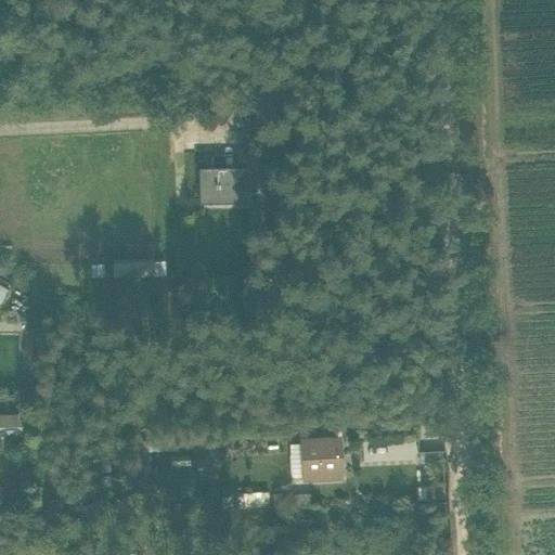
[(198,172),(199,207),(250,206),(250,170),(198,172)]
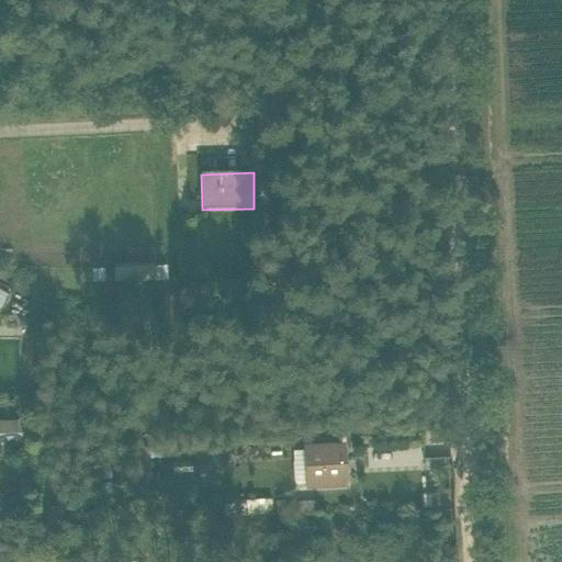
[(115,283),(156,281),(155,263),(114,266),(114,269),(105,269),(105,281),(114,280),(115,283)]
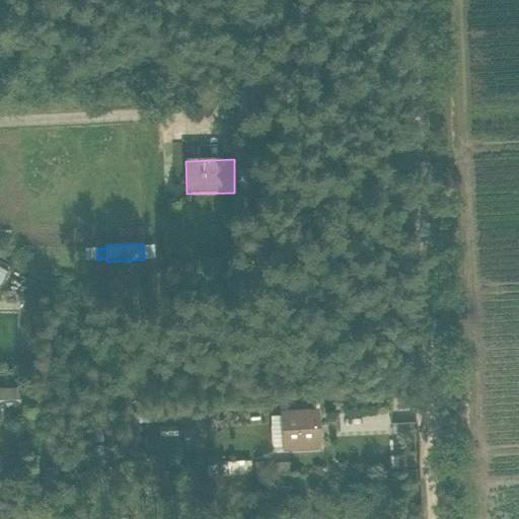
[(0,287),(9,271),(0,265),(0,287)]
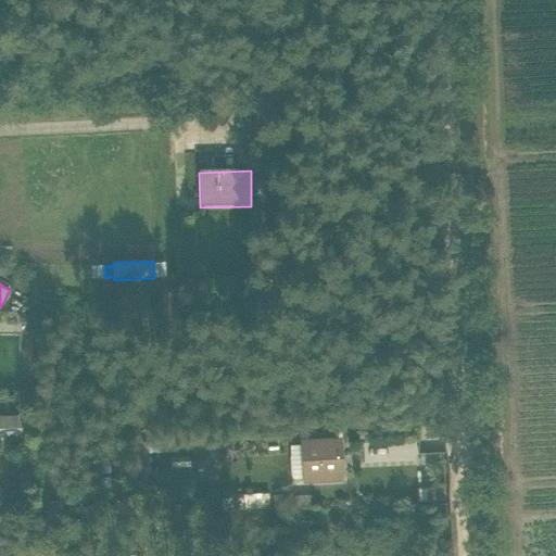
[(0,453),(27,452),(26,417),(0,417),(0,453)]
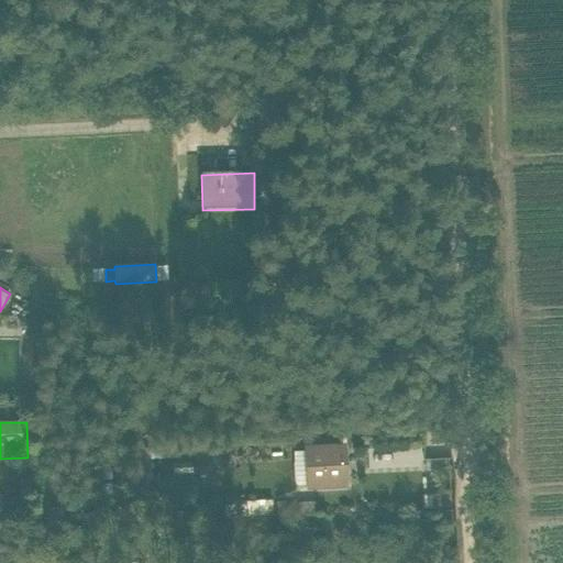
[(308,492),(348,489),(345,445),(306,446),(306,452),(293,452),(294,487),(308,486),(308,492)]
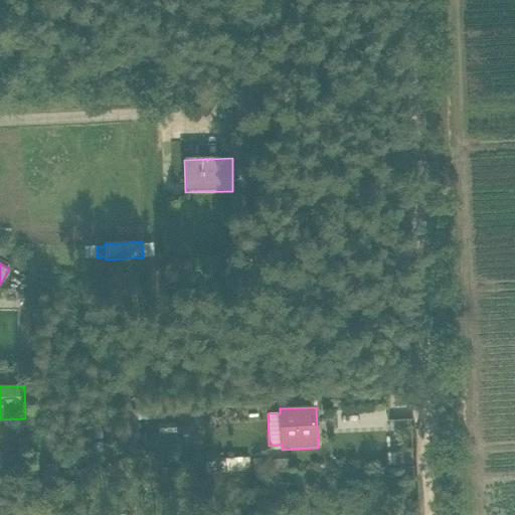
[(128,440),(137,440),(136,411),(128,411),(129,421),(119,422),(120,433),(127,433),(128,440)]
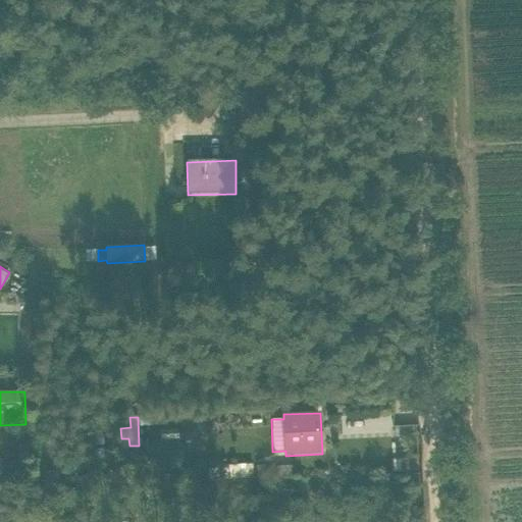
[(140,426),(166,426),(166,418),(140,418),(140,426)]
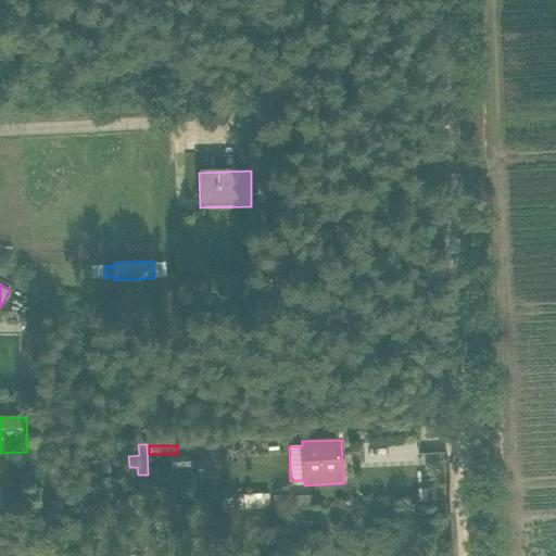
[(198,479),(209,479),(207,460),(197,462),(198,479)]
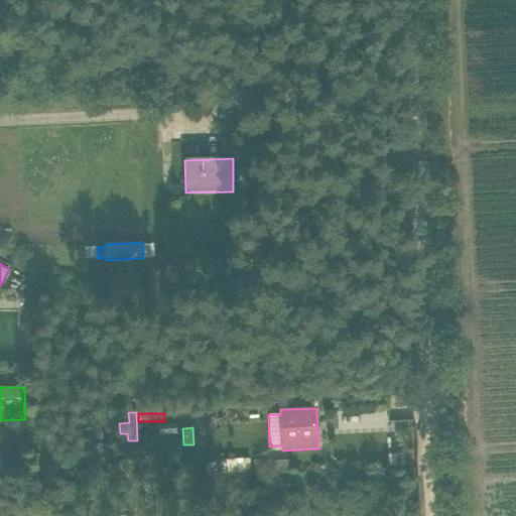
[(0,470),(5,476),(17,476),(24,468),(25,457),(18,447),(6,447),(0,452),(0,470)]
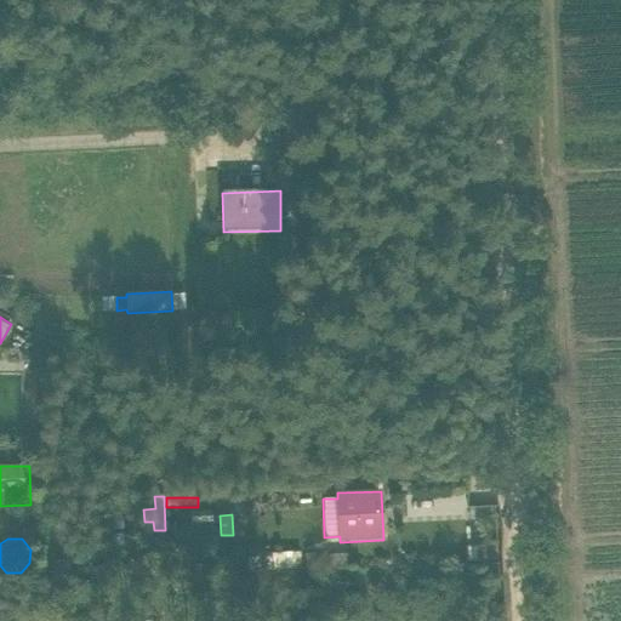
[(467,562),(497,560),(496,547),(466,548),(467,562)]
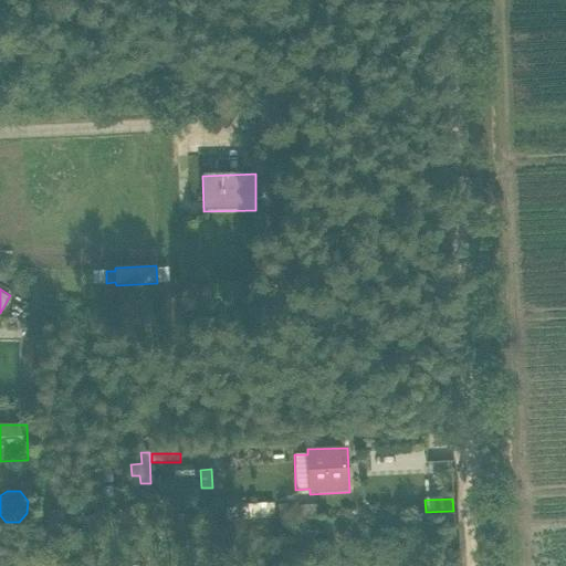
[(240,520),(274,519),(274,505),(240,505),(240,520)]
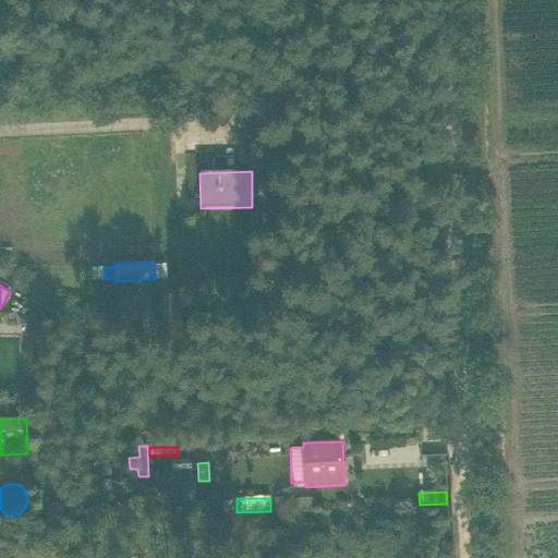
[(293,509),(312,509),(312,498),(293,498),(293,509)]
